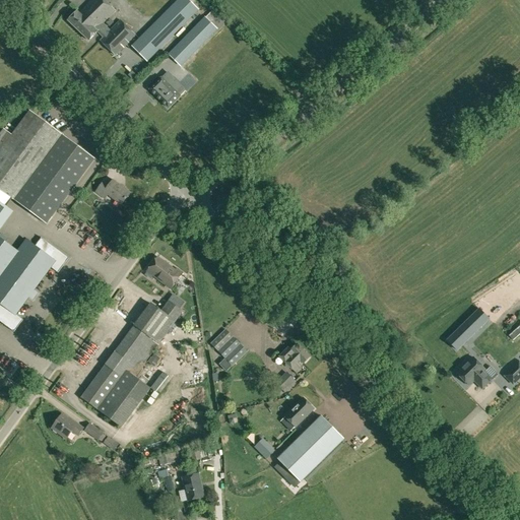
[(77,11),(68,20),(88,41),(98,31),(104,38),(101,41),(115,56),(135,35),(120,20),(111,30),(104,23),(116,11),(104,0),(91,0),(79,13),(77,11)]
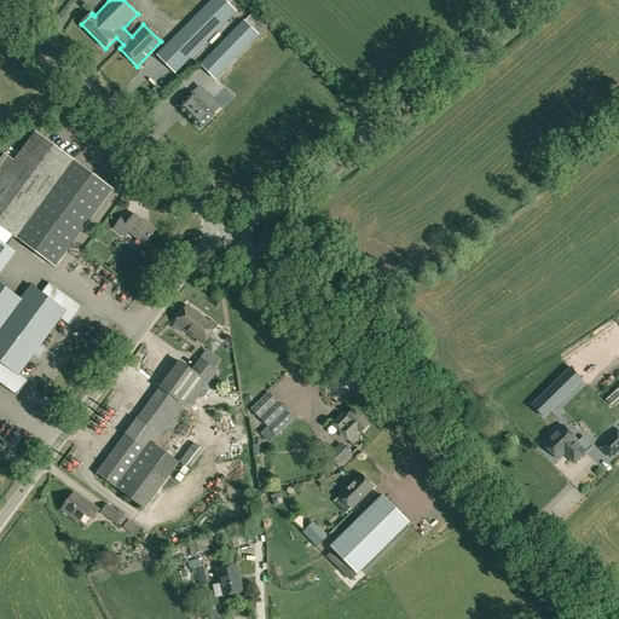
[(224,0),(213,0),(167,48),(184,64),(236,11),(224,0)]
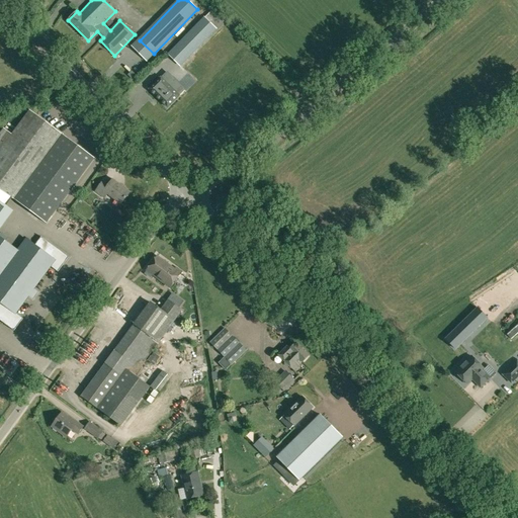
[(184,61),(195,50),(216,29),(205,19),(174,52),(184,61)]
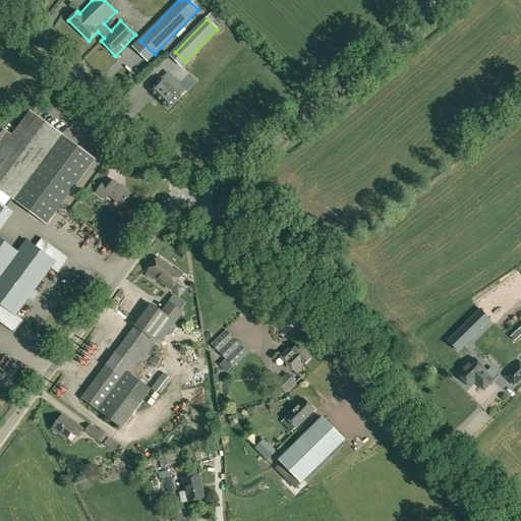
[(169,109),(181,96),(168,82),(174,77),(168,71),(150,90),(169,109)]
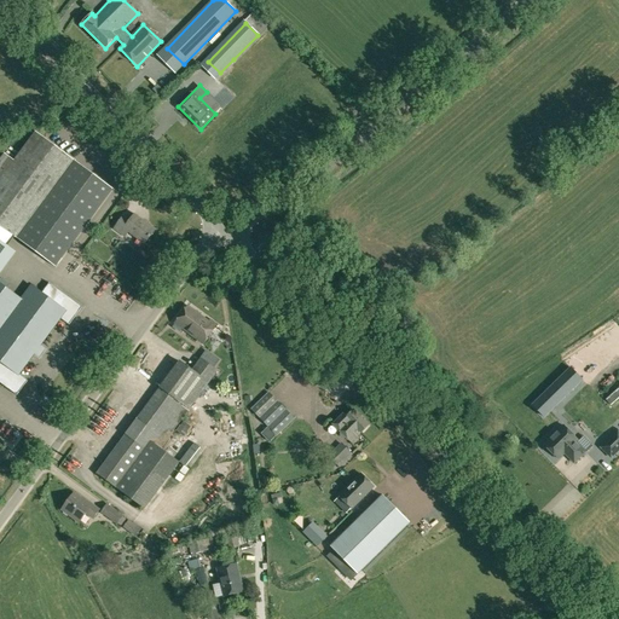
[(0,382),(17,395),(27,381),(18,375),(61,318),(70,324),(82,306),(84,307),(84,306),(48,282),(48,283),(41,293),(32,287),(22,300),(0,283),(0,261),(11,248),(7,247),(15,237),(56,267),(114,189),(36,132),(0,179),(0,382)]
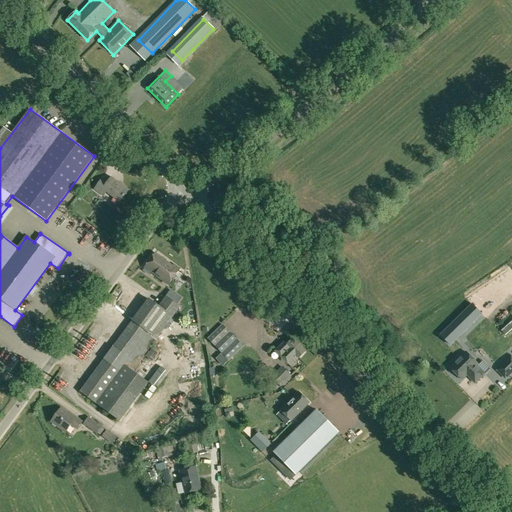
[(106,192),(120,202),(129,190),(111,177),(108,182),(102,178),(94,189),(103,196),(106,192)]
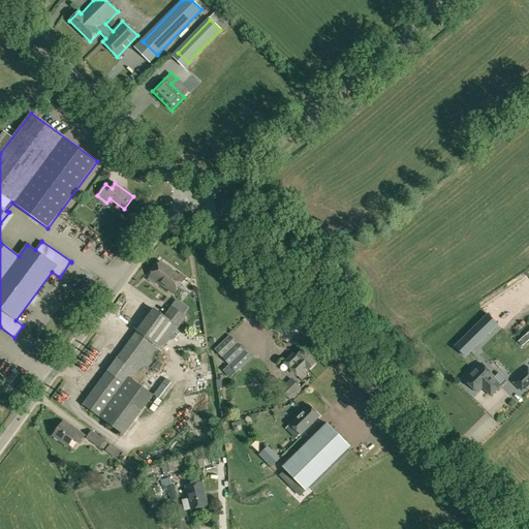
[(101,236),(89,240),(95,255),(106,251),(101,236)]
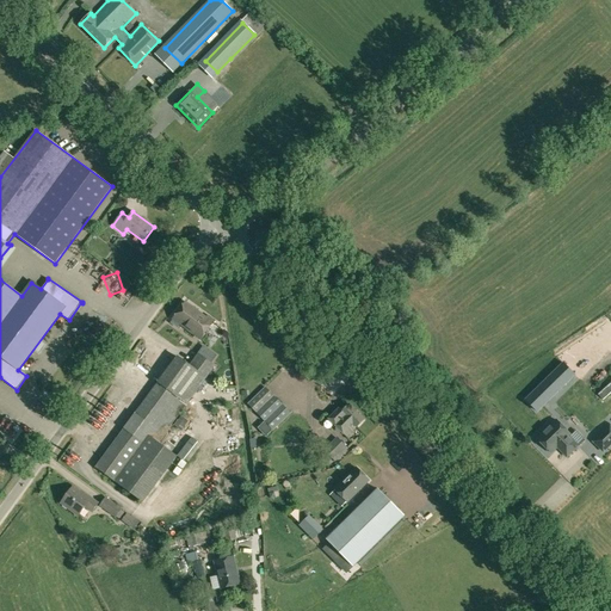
[(213,290),(217,283),(213,281),(208,288),(213,290)]
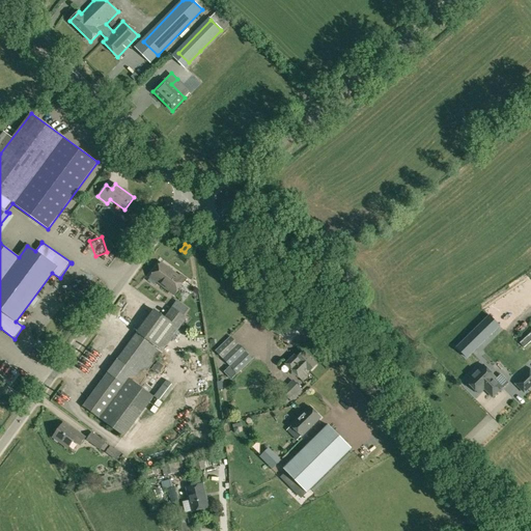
[(157,282),(174,296),(187,279),(180,275),(178,277),(161,263),(151,276),(158,280),(157,282)]
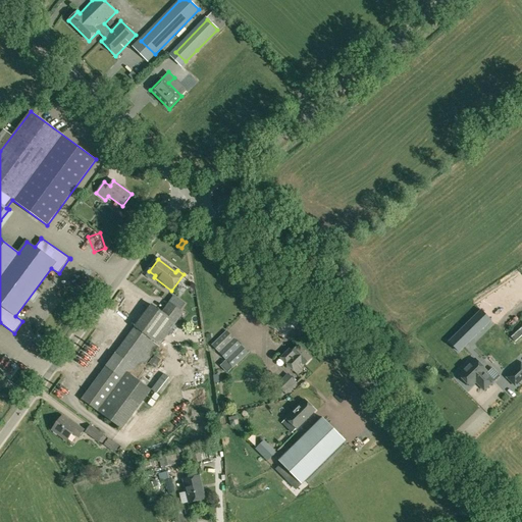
[(106,418),(121,429),(151,389),(136,377),(184,314),(169,303),(162,313),(152,305),(82,400),(106,418)]
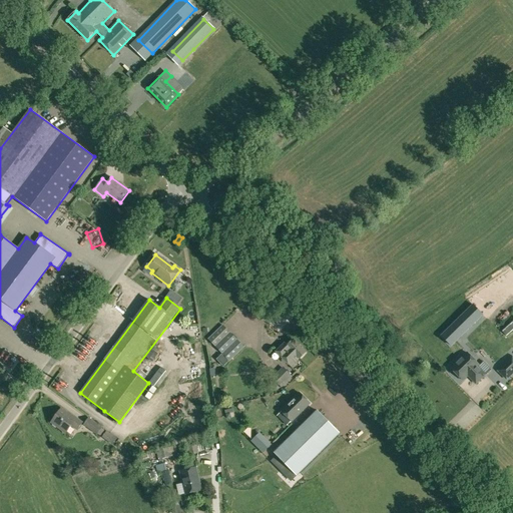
[(480,312),(471,302),(439,333),(448,342),(480,312)]
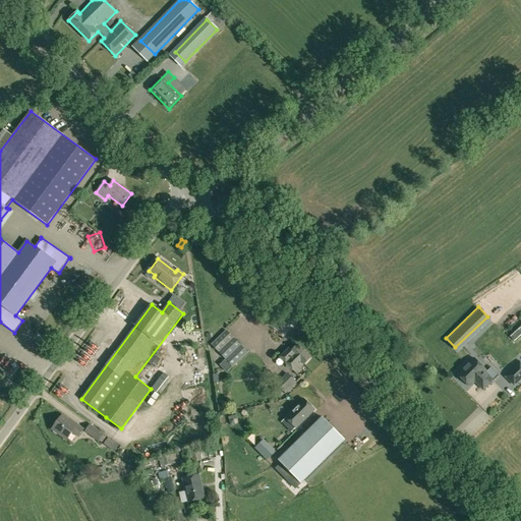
[(211,344),(226,359),(232,366),(246,352),(226,330),(211,344)]
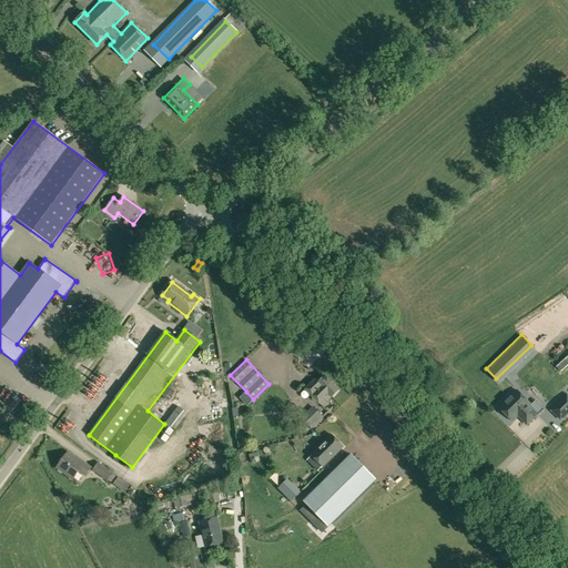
[(305,389),(322,407),(340,391),(325,376),(317,383),(315,379),(305,389)]
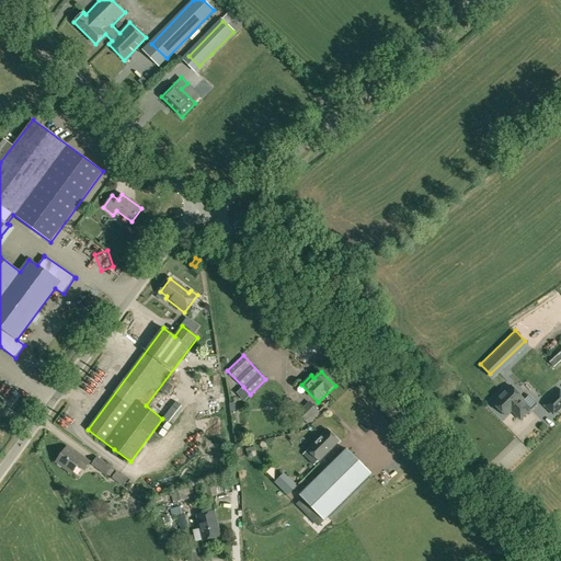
[(90,384),(101,389),(106,379),(95,374),(90,384)]
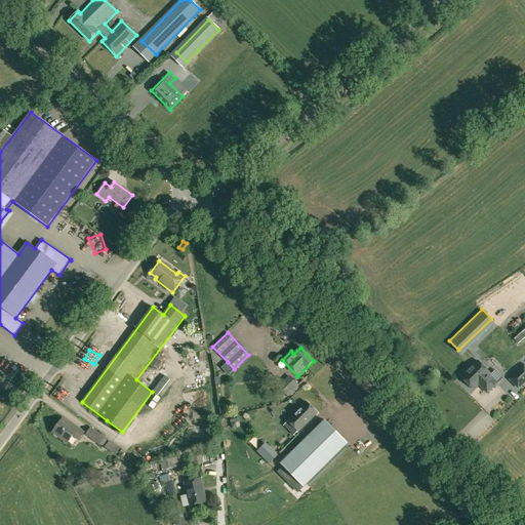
[(479,385),(487,393),(497,384),(492,379),(494,377),(479,361),(461,377),(474,390),(479,385)]
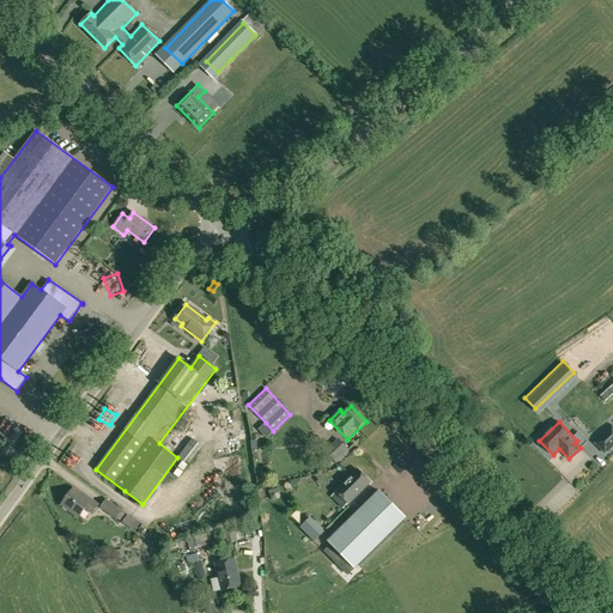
[(259,430),(267,438),(273,431),(265,423),(259,430)]
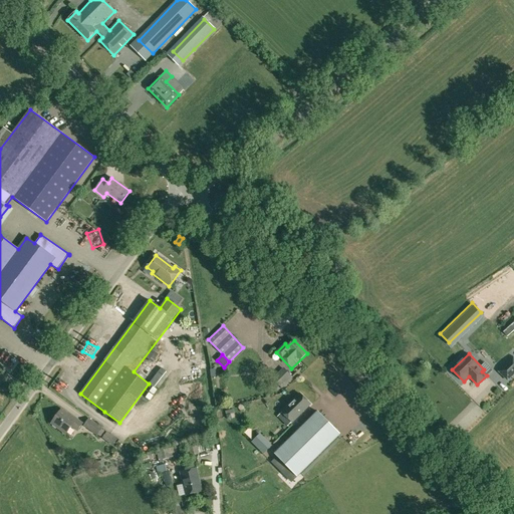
[(513,373),(513,356),(501,367),(510,377),(513,373)]
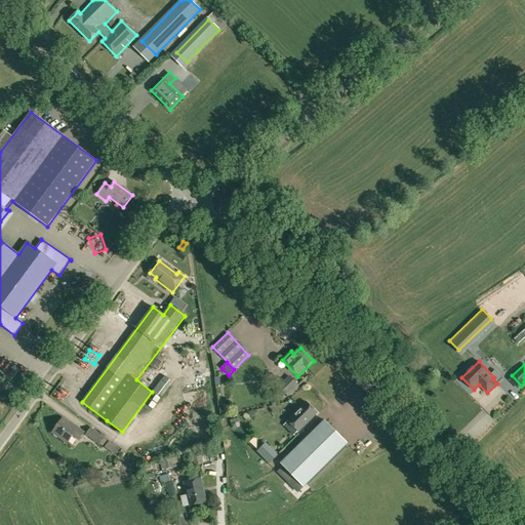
[(278,387),(288,397),(293,392),(298,387),(289,376),(283,381),(278,387)]
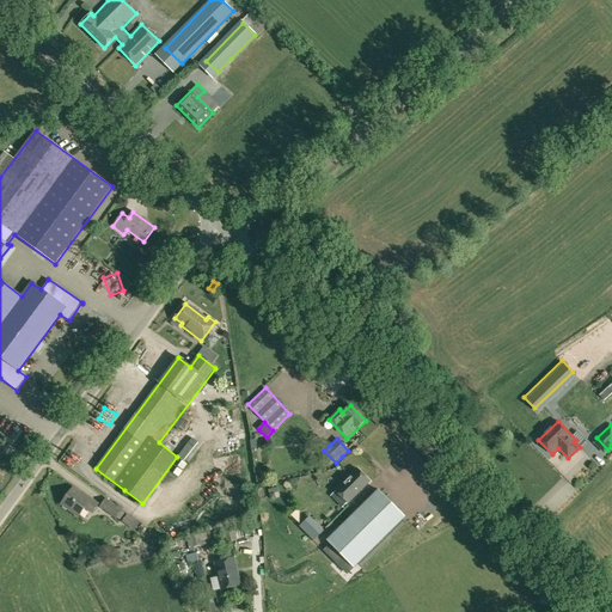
[(189,461),(204,473),(209,467),(200,461),(209,448),(202,444),(189,461)]
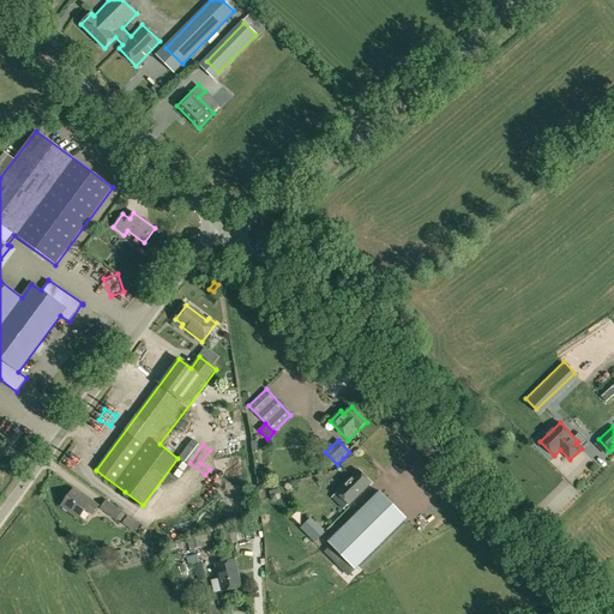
[(349,504),(372,482),(359,470),(337,492),(349,504)]
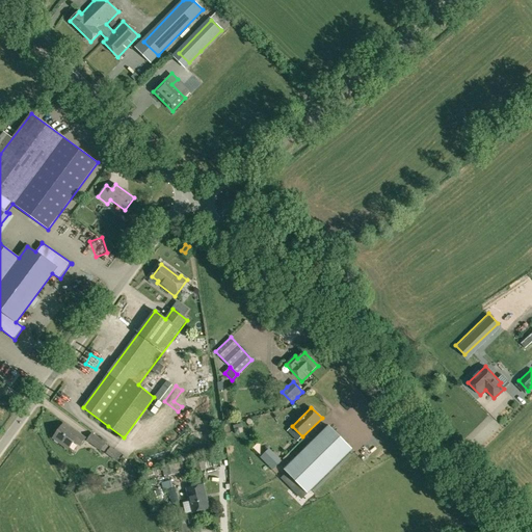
[(53,437),(69,449),(74,442),(80,446),(86,437),(77,431),(76,433),(63,424),(53,437)]
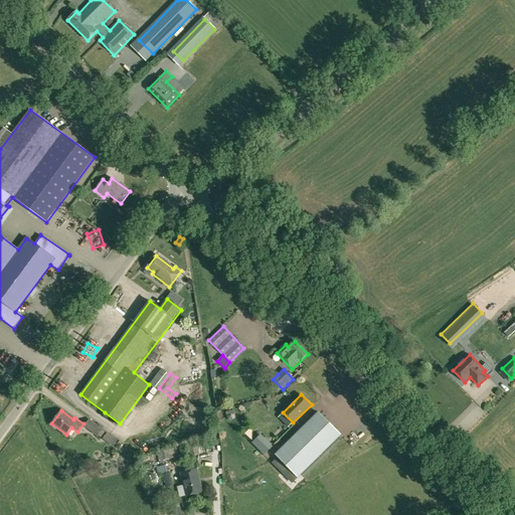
[(291,470),(298,477),(341,435),(319,412),(276,455),(278,457),(291,470)]
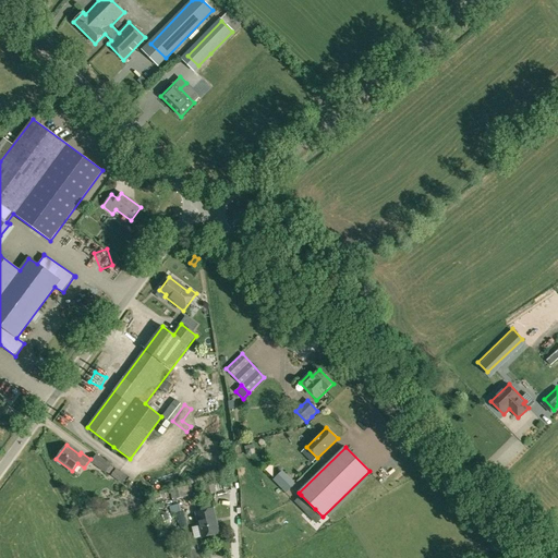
[(91,462),(106,473),(111,464),(97,453),(91,462)]
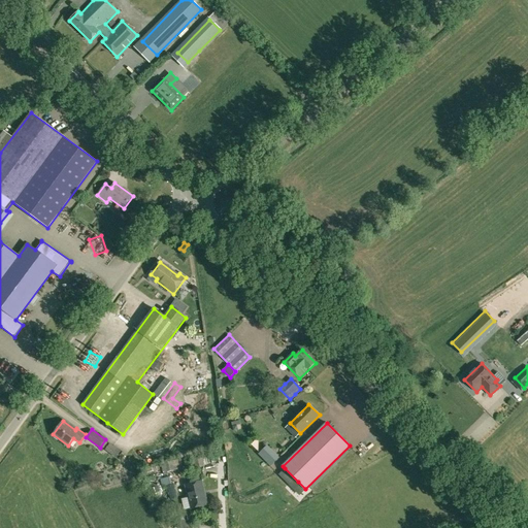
[(105,450),(116,458),(121,451),(110,442),(105,450)]
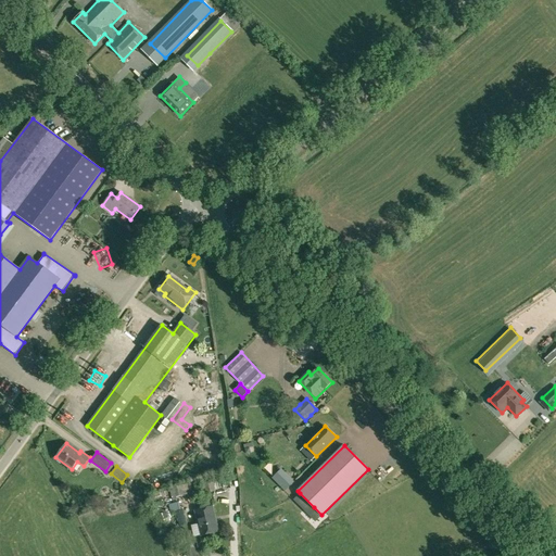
[(293,482),(281,469),(272,478),(285,491),(293,482)]
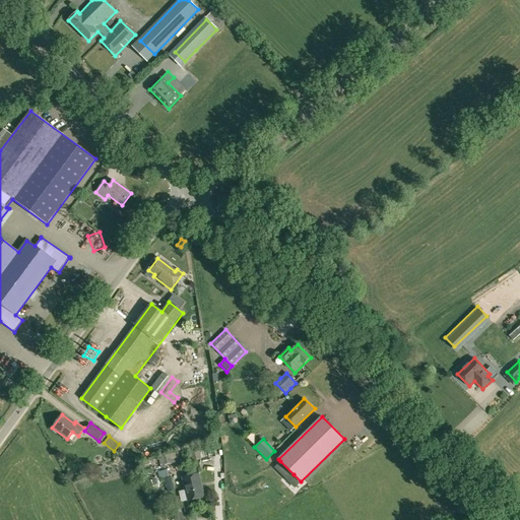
[(181,450),(183,460),(189,459),(186,448),(181,450)]
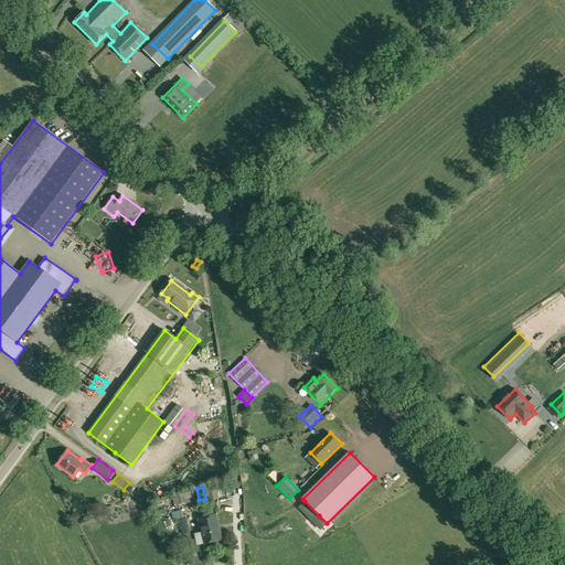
[(174,498),(177,507),(196,501),(194,493),(174,498)]
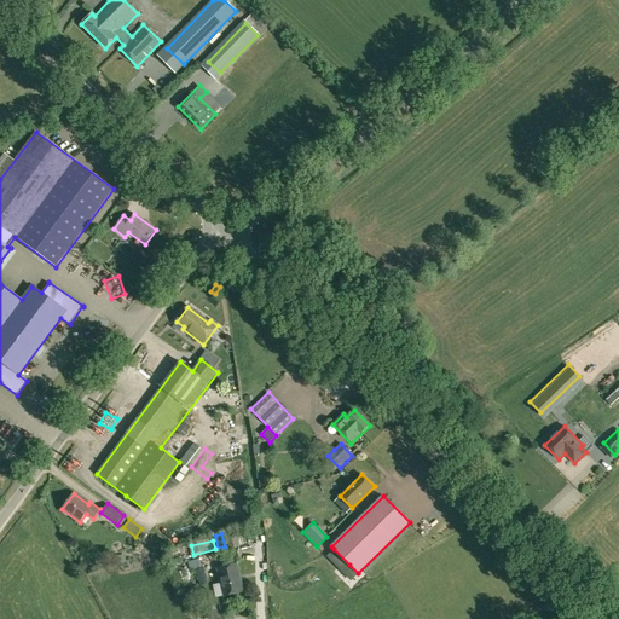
[(350,565),(334,549),(327,556),(342,572),(350,565)]
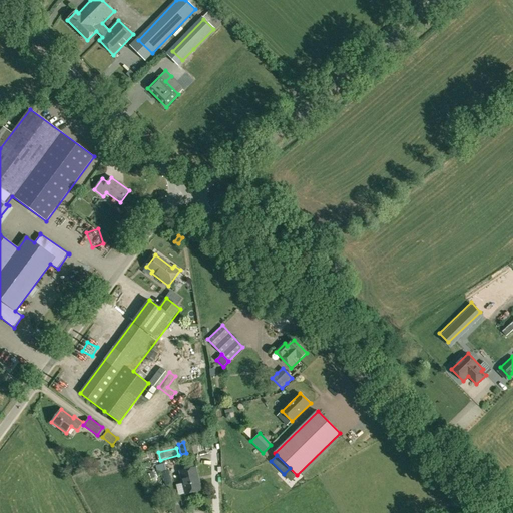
[(96,468),(104,465),(102,459),(94,463),(96,468)]
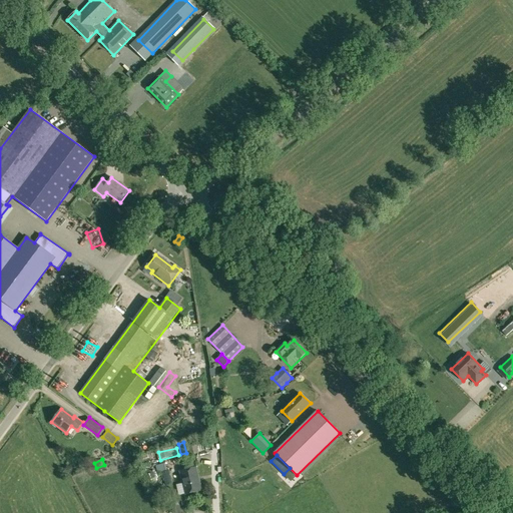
[(167,470),(164,463),(159,465),(161,472),(167,470)]
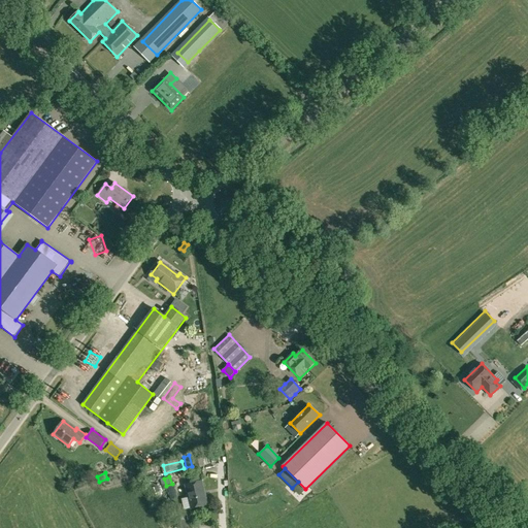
[(186,485),(192,508),(208,504),(202,481),(186,485)]
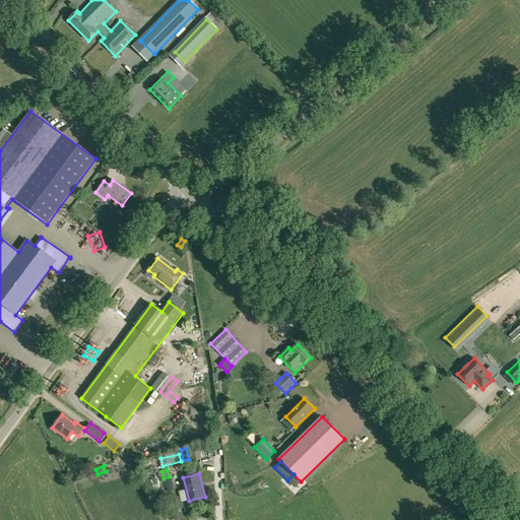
[(160,492),(155,479),(148,481),(153,495),(160,492)]
